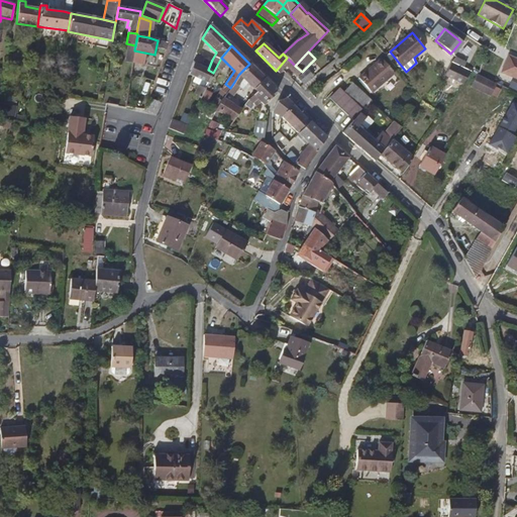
[(196,53),(192,64),(208,70),(212,60),(196,53)]
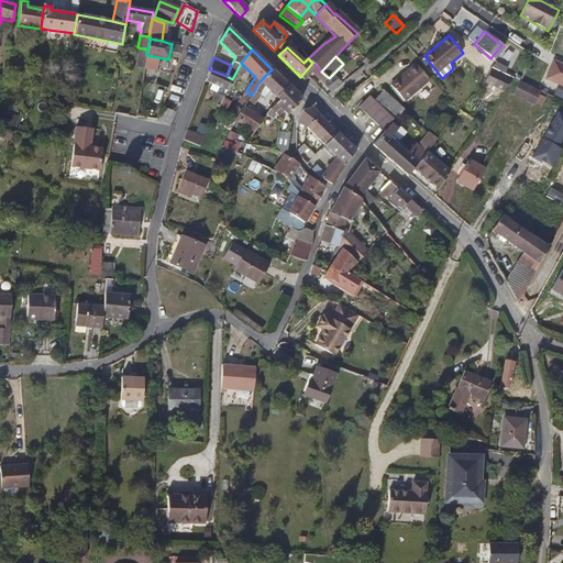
[(562,65),(553,61),(545,79),(562,86),(562,65)]
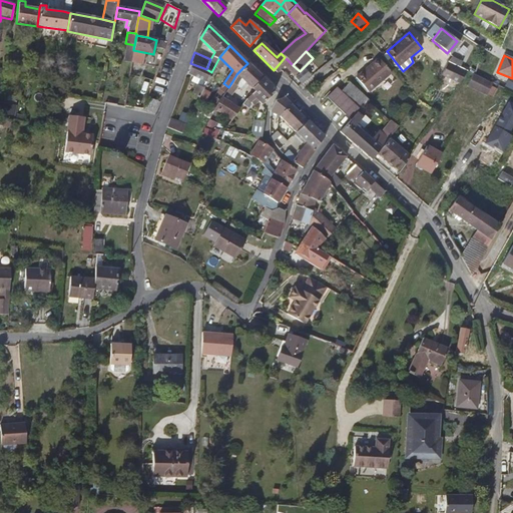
[(285,57),(280,63),(295,77),(300,71),(293,65),(285,57)]
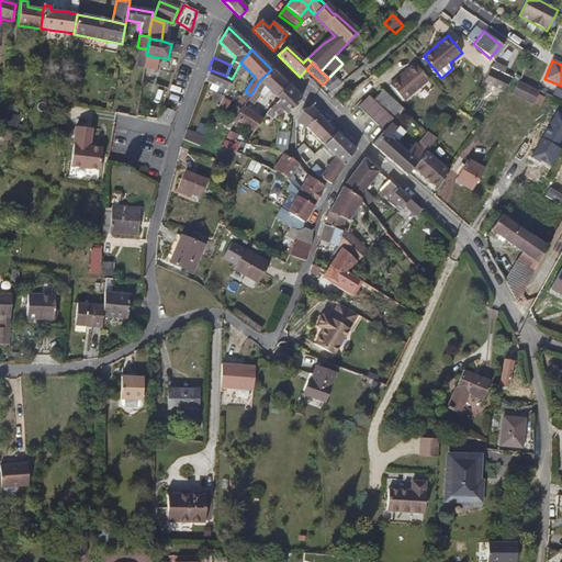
[(391,85),(404,101),(429,80),(415,64),(391,85)]
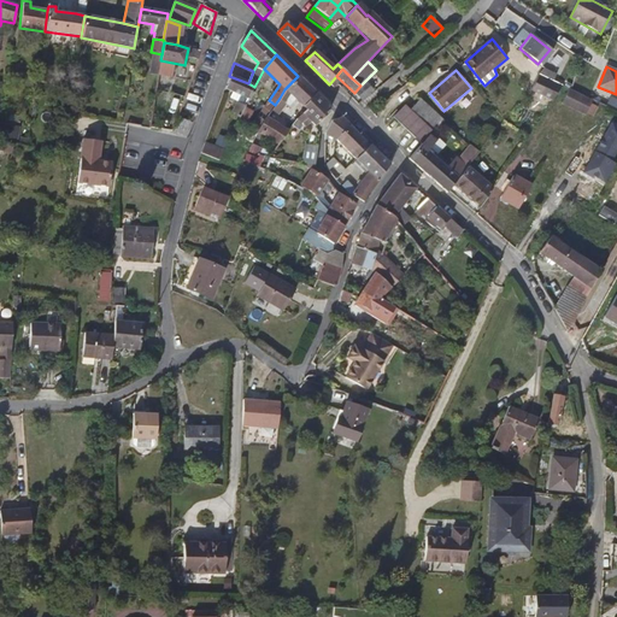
[(229,76),(224,89),(248,99),(254,87),(248,83),(229,76)]
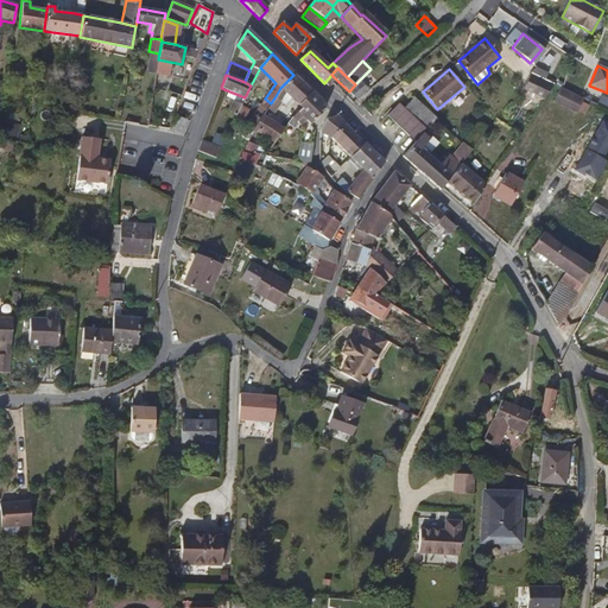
[(310,92),(293,75),(280,88),(276,96),(280,100),(285,93),(297,106),(310,92)]
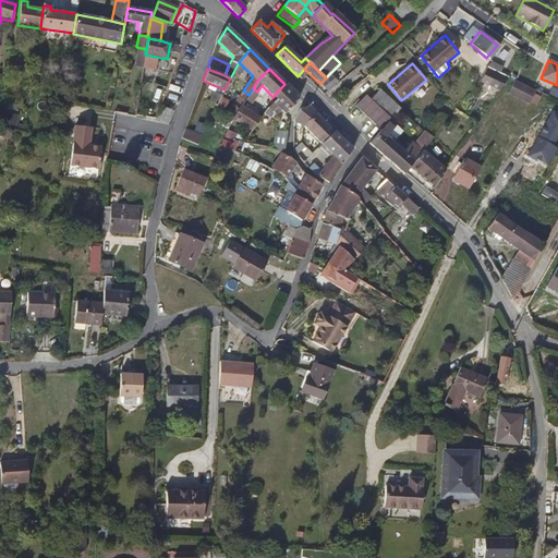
[(489,80),(502,87),(509,77),(494,71),(489,80)]
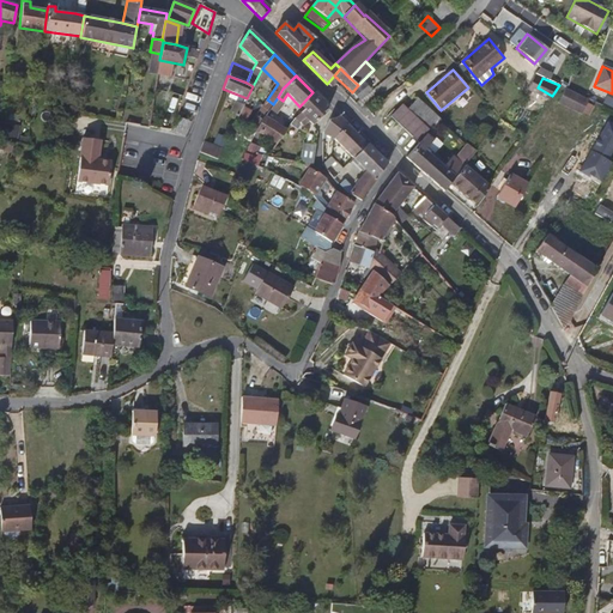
[(370,90),(364,84),(353,95),(360,101),(370,90)]
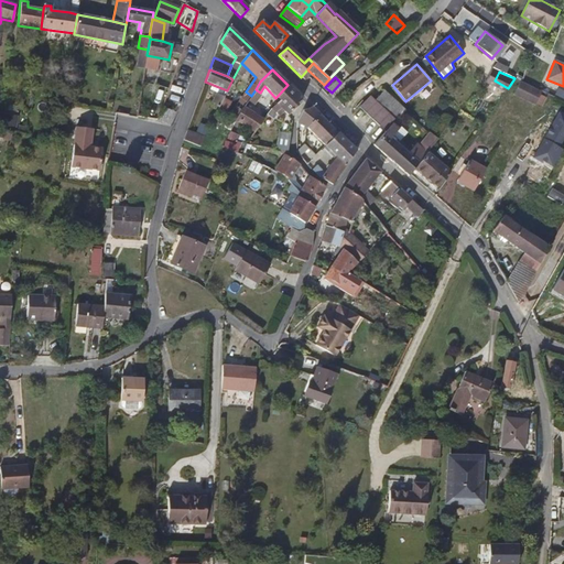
[(537,105),(542,91),(520,82),(514,94),(537,105)]
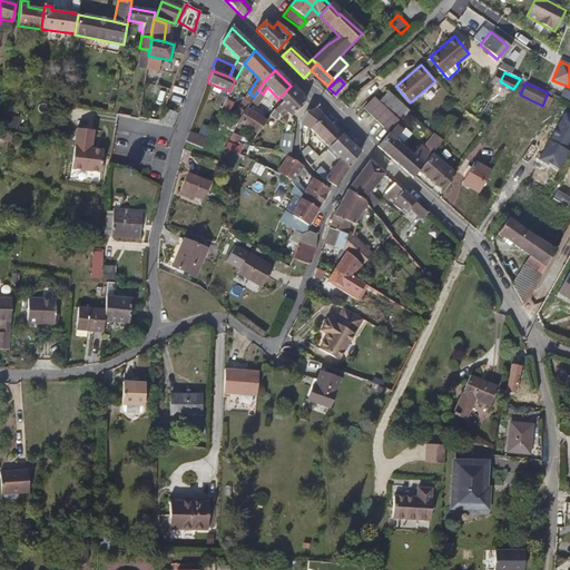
[(294,89),(291,86),(278,99),(282,102),(294,89)]
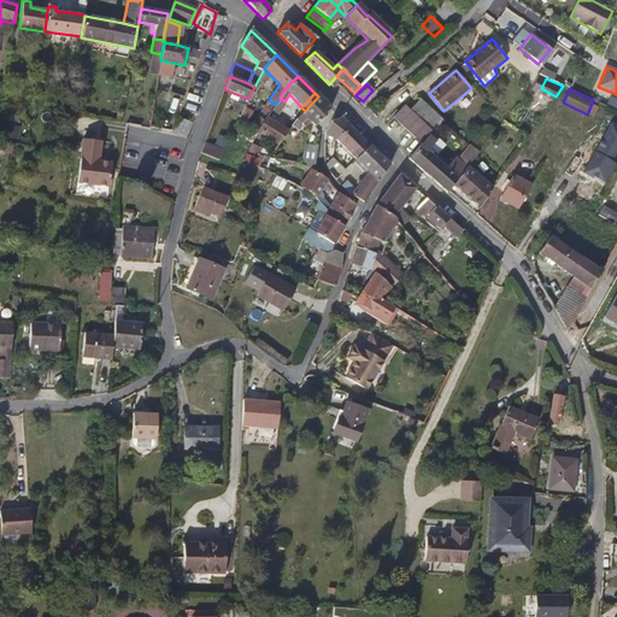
[(329,107),(318,97),(305,111),(297,119),(305,127),(310,122),(316,127),(329,113),(329,107)]
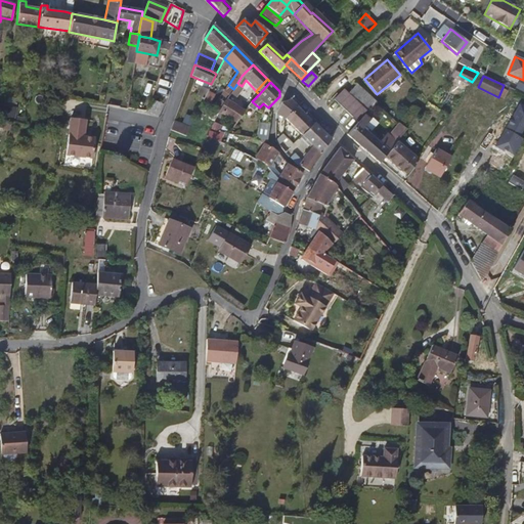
[(237,83),(233,89),(226,101),(233,105),(245,88),(242,86),(237,83)]
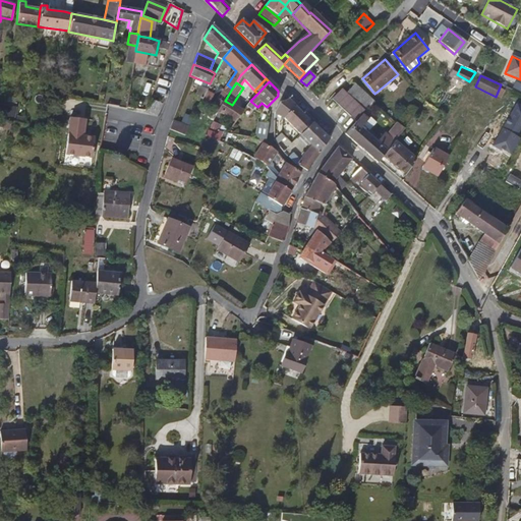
[(346,93),(365,111),(374,101),(355,83),(346,93)]
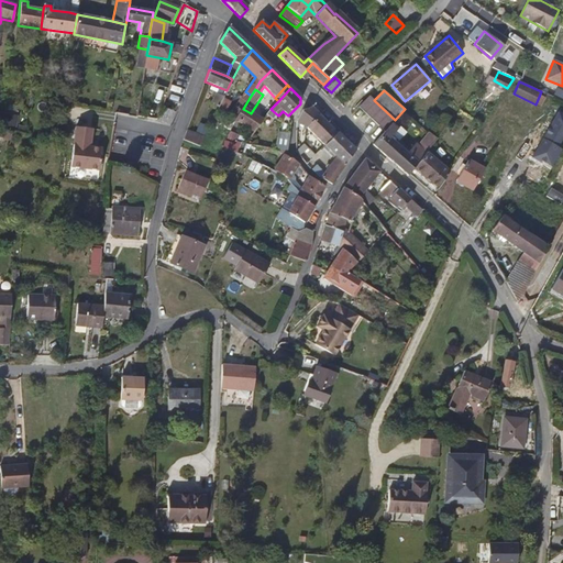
[(359,107),(385,132),(392,124),(395,120),(374,100),(370,96),(359,107)]
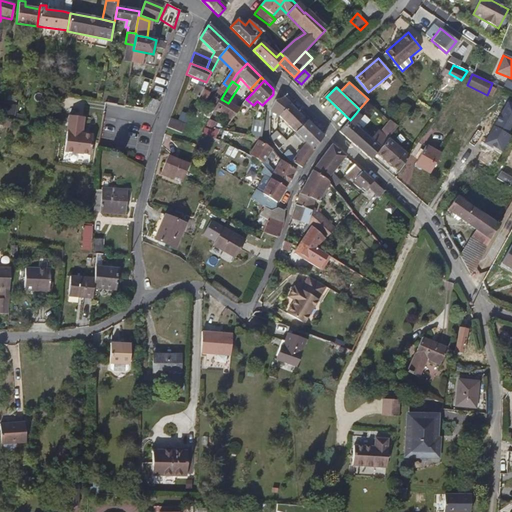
[(160,101),(148,97),(147,97),(142,109),(143,110),(155,115),(160,101)]
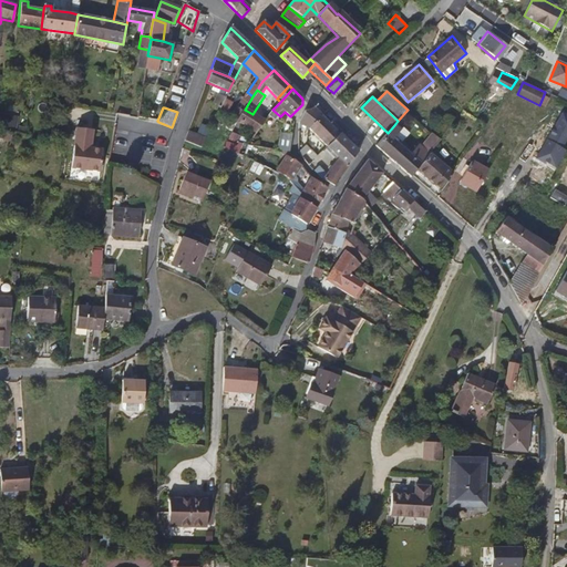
[(306,111),(299,122),(309,129),(321,115),(315,109),(306,111)]
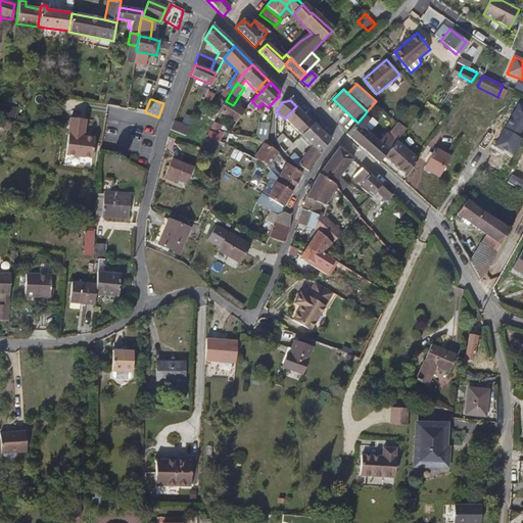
[(236,122),(244,112),(233,105),(226,101),(219,111),(235,121),(236,122)]
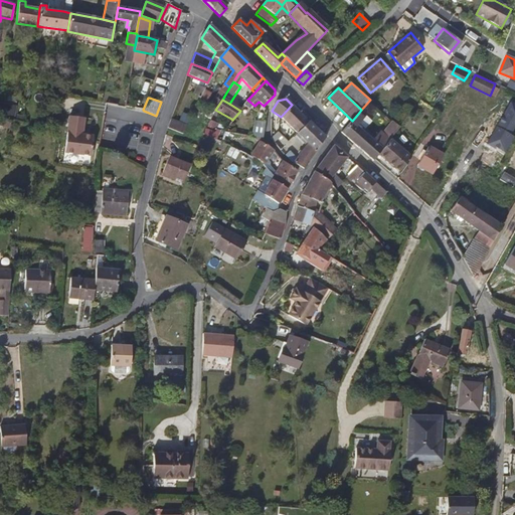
[(292,105),(281,117),(297,133),(298,134),(298,133),(309,122),(292,105)]
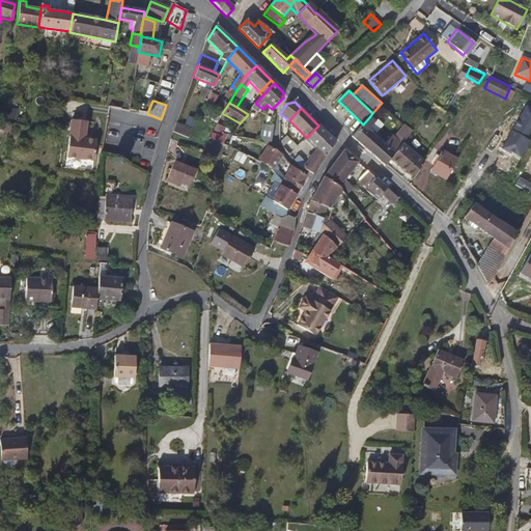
[(358,142),(385,166),(387,164),(391,158),(401,144),(393,136),(385,144),(367,128),(372,120),(369,117),(363,124),(354,135),(352,137),(358,142)]
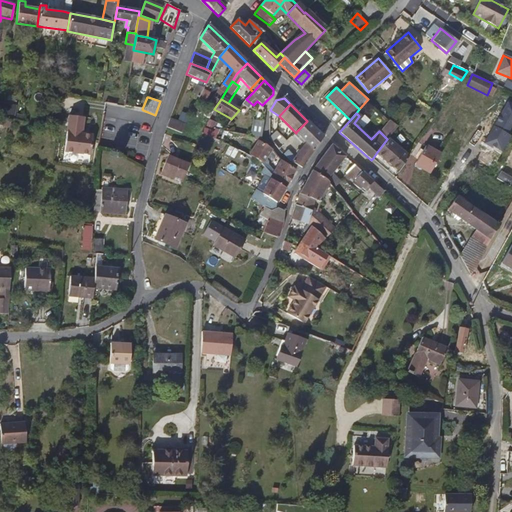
[(86,117),(68,114),(64,151),(90,154),(92,134),(84,133),(86,117)]
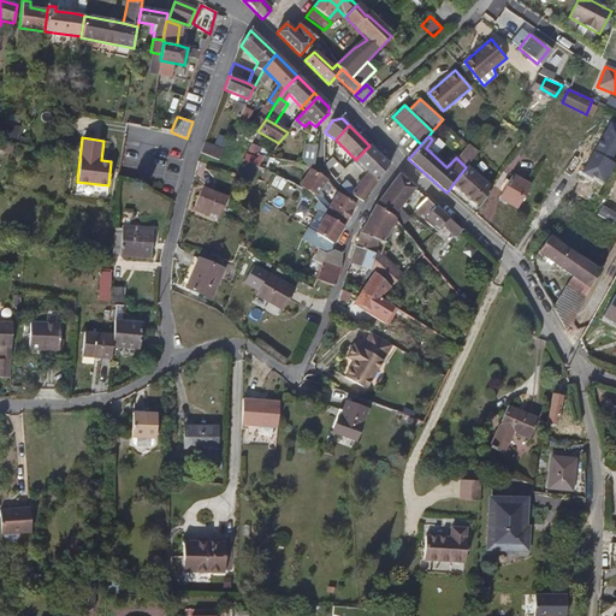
[(219,149),(203,143),(200,154),(218,161),(223,150),(219,149)]
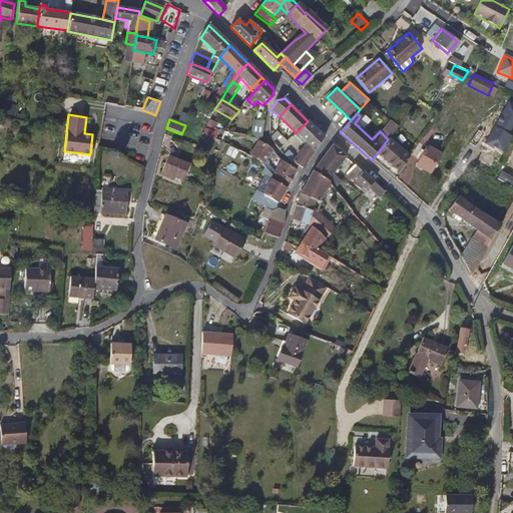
[(222,132),(229,133),(237,124),(231,119),(222,132)]
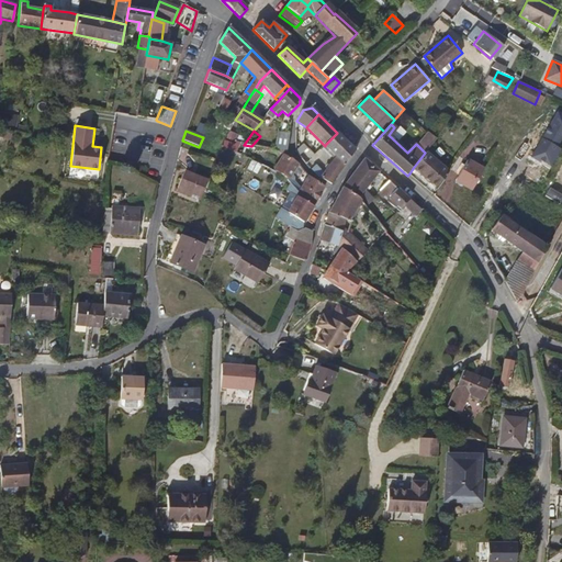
[(355,150),(337,133),(325,145),(325,146),(335,156),(321,178),(330,184),(355,150)]
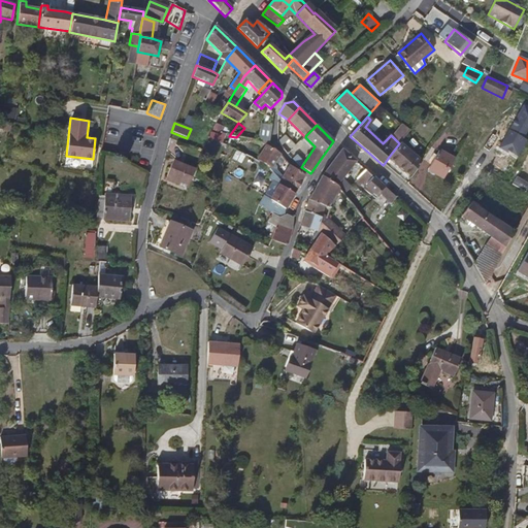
[(256,128),(254,137),(266,139),(268,130),(256,128)]
